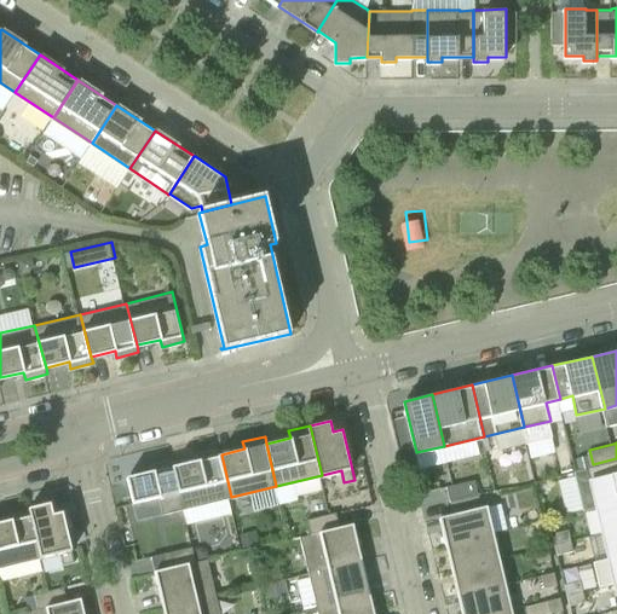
[(235,514),(231,497),(221,455),(220,455),(219,447),(197,452),(199,459),(176,465),(185,508),(189,525),(235,514)]
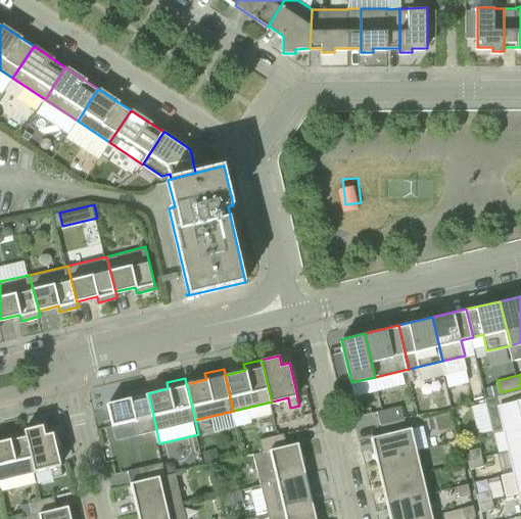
[(138,433),(156,429),(148,393),(146,387),(128,391),(129,397),(107,403),(113,424),(135,419),(138,433)]
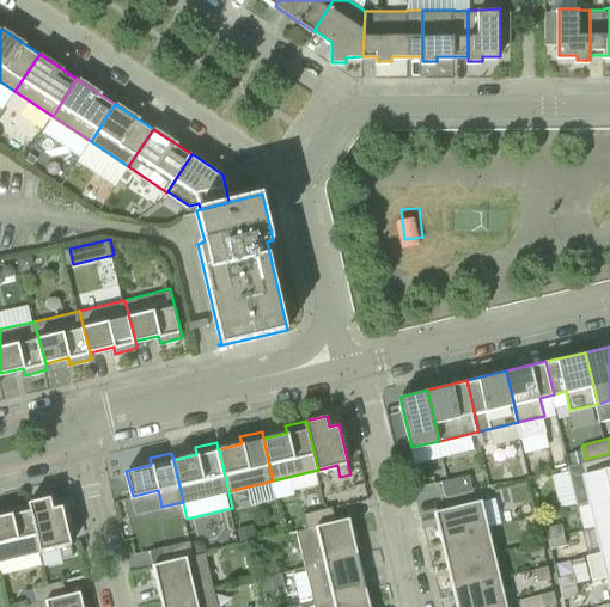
[(592,500),(609,495),(609,453),(586,459),(568,464),(578,502),(592,500)]
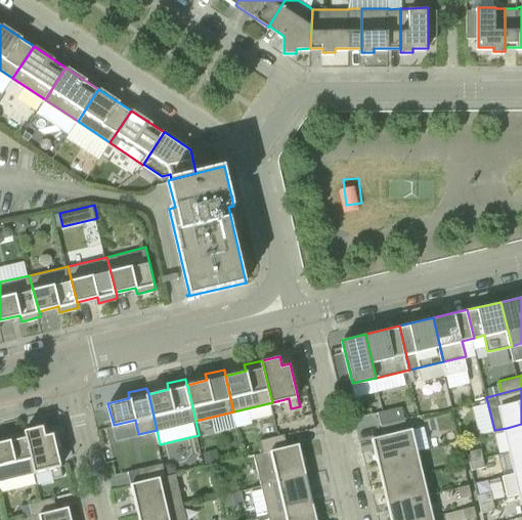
[(405,417),(402,404),(384,408),(379,410),(382,422),(405,417)]
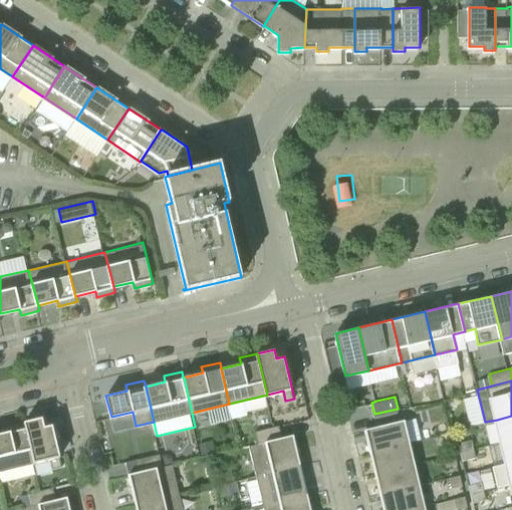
[(370,452),(410,441),(405,419),(401,420),(398,409),(374,414),(377,426),(365,429),(370,452)]
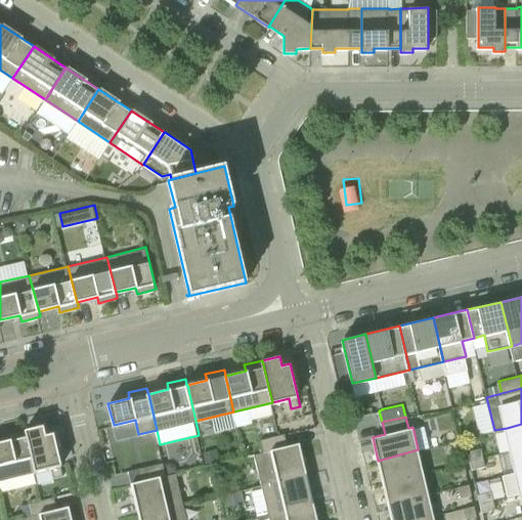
[(512,449),(521,447),(521,424),(507,428),(512,449)]
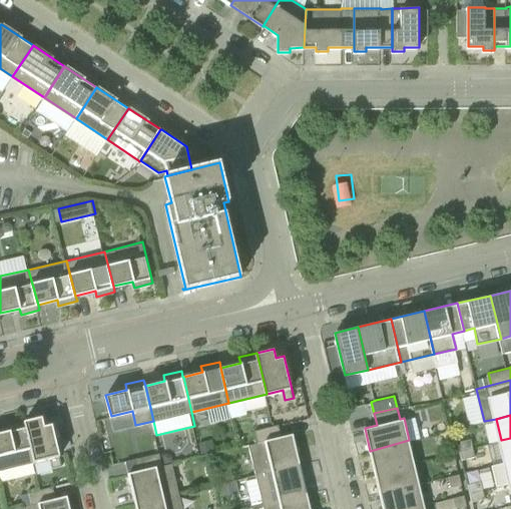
[(25,420),(35,461),(51,458),(53,467),(62,465),(53,424),(45,426),(42,416),(25,420)]
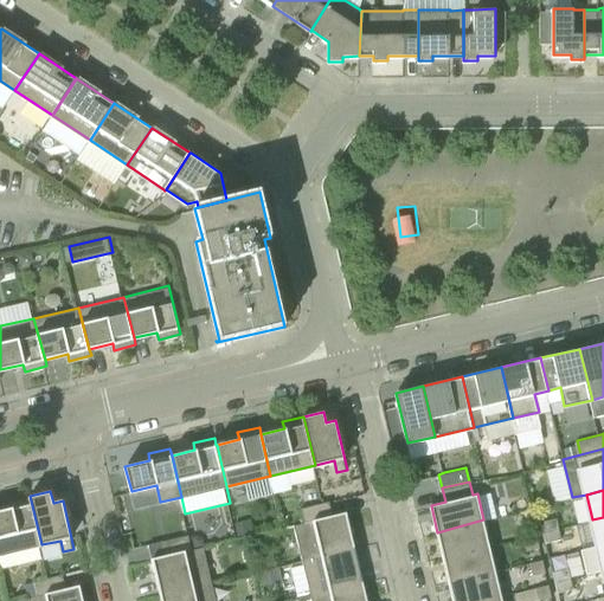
[(0,554),(42,544),(30,496),(8,502),(11,508),(0,510),(0,554)]
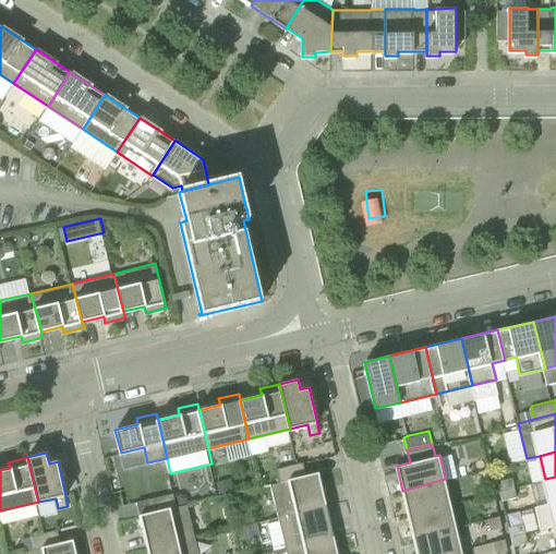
[(298,462),(278,467),(281,480),(307,474),(304,460),(298,462)]
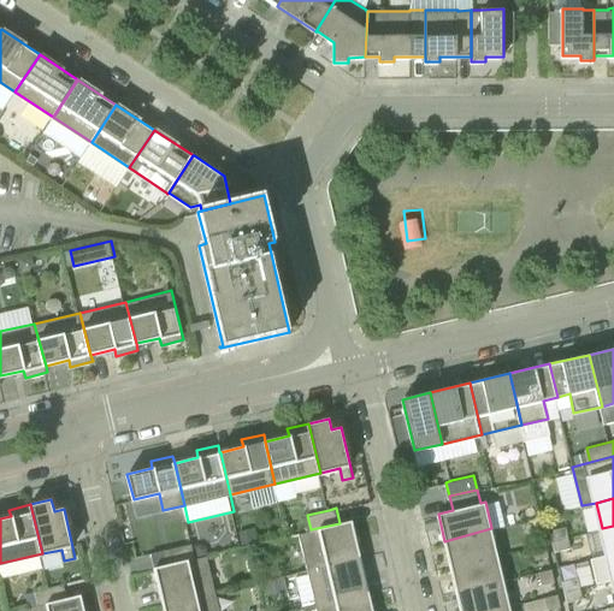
[(537,531),(550,528),(548,515),(535,517),(537,531)]
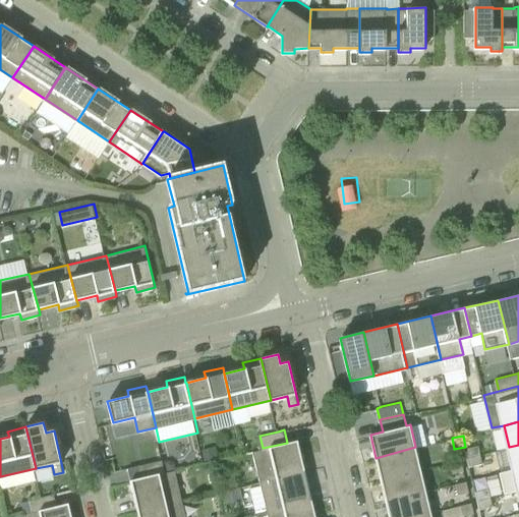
[(261,480),(304,469),(297,440),(287,443),(263,448),(253,451),(261,480)]
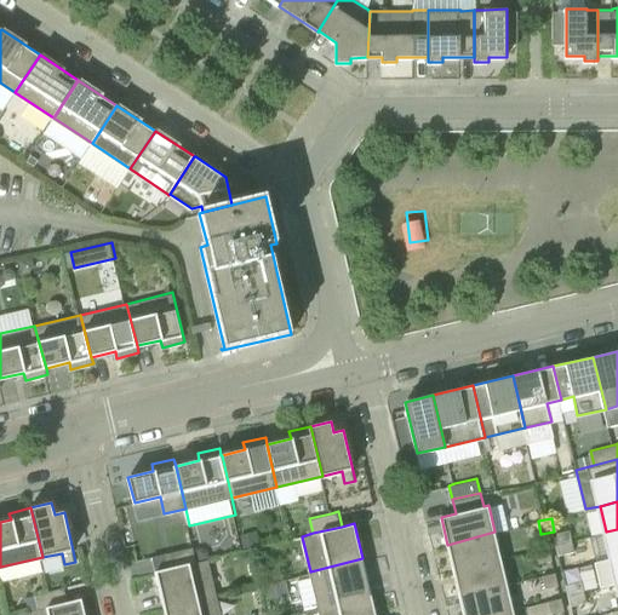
[(556,542),(572,539),(570,529),(558,532),(559,535),(555,535),(556,542)]
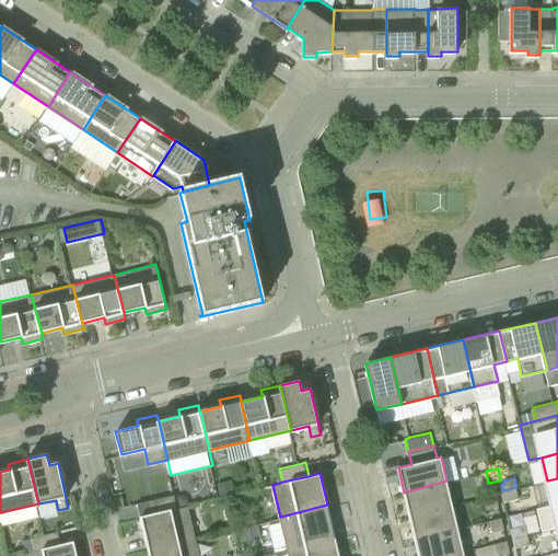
[(553,504),(557,502),(557,478),(547,481),(553,504)]
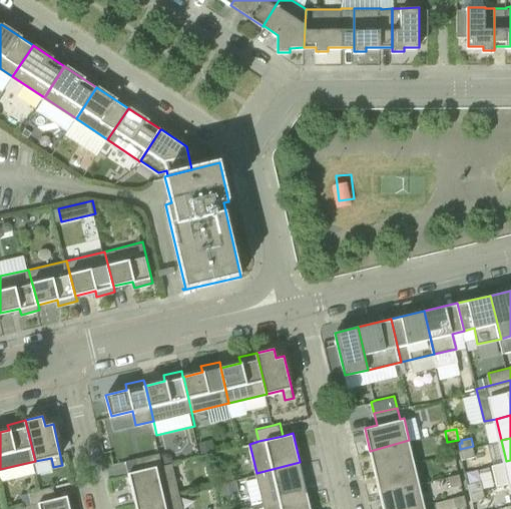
[(375,470),(414,461),(409,440),(370,451),(375,470)]
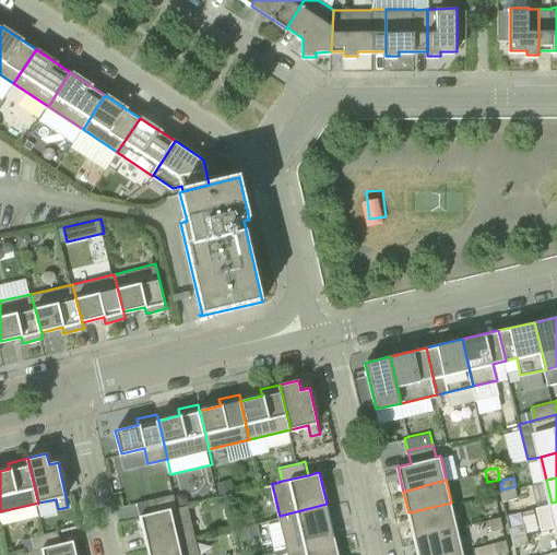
[(505,499),(518,496),(516,486),(501,489),(505,499)]
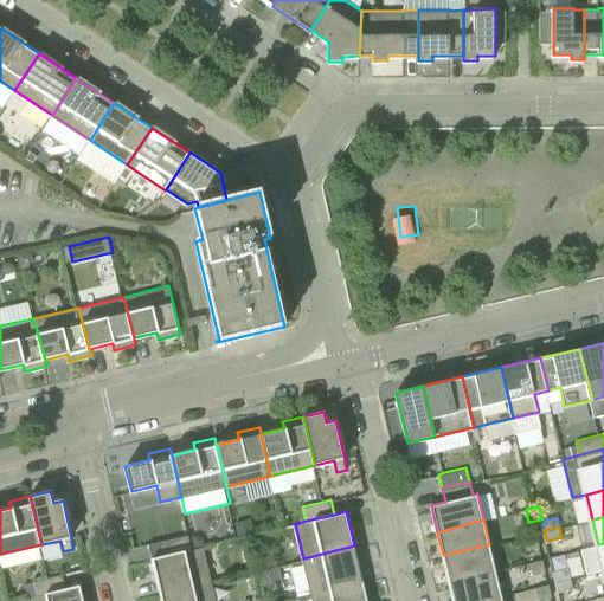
[(527,548),(540,544),(538,531),(524,535),(527,548)]
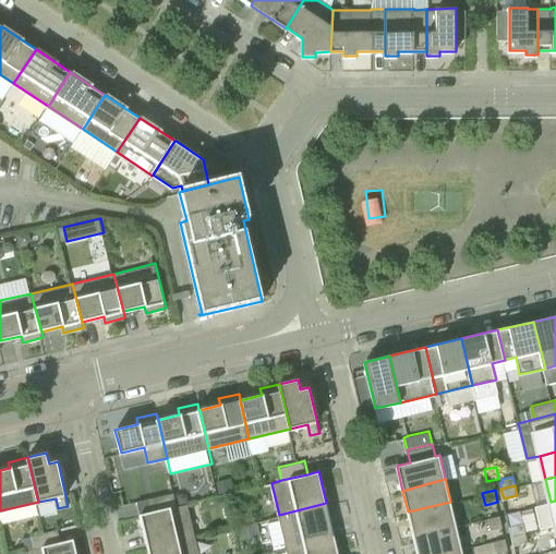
[(178,505),(174,492),(137,501),(141,514),(178,505)]
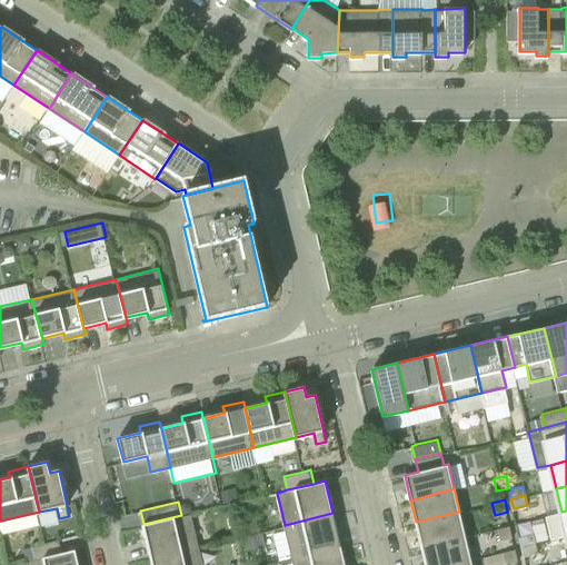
[(421,545),(465,535),(459,512),(416,522),(421,545)]
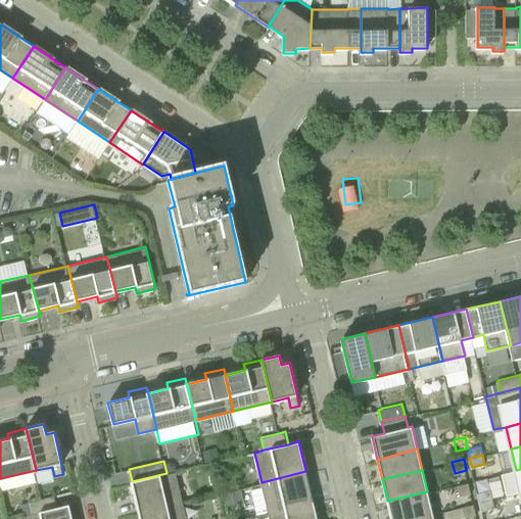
[(141,511),(183,501),(176,471),(167,473),(132,481),(136,501),(138,500),(141,511)]
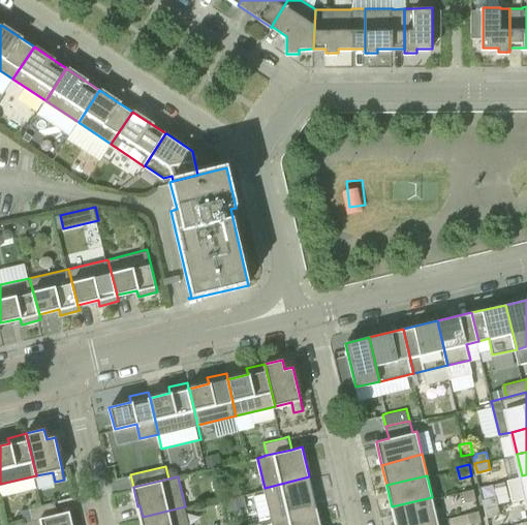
[(272,518),(317,506),(309,476),(265,488),(272,518)]
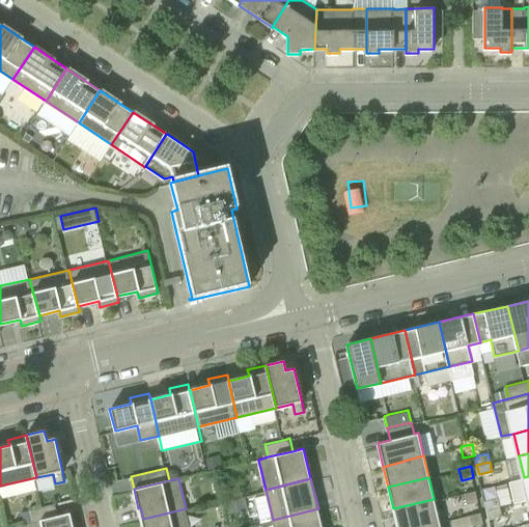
[(466,502),(478,499),(475,488),(463,491),(466,502)]
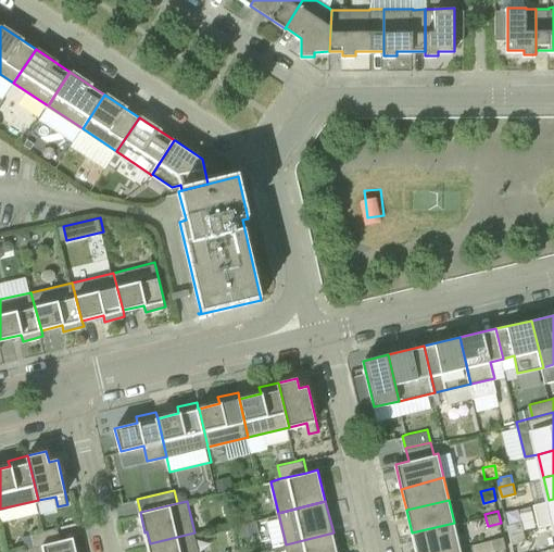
[(511,532),(524,529),(521,521),(507,524),(511,532)]
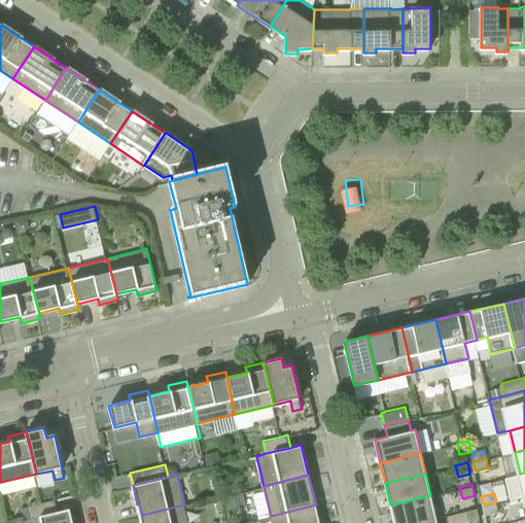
[(394,522),(409,522),(435,517),(430,495),(390,504),(394,522)]
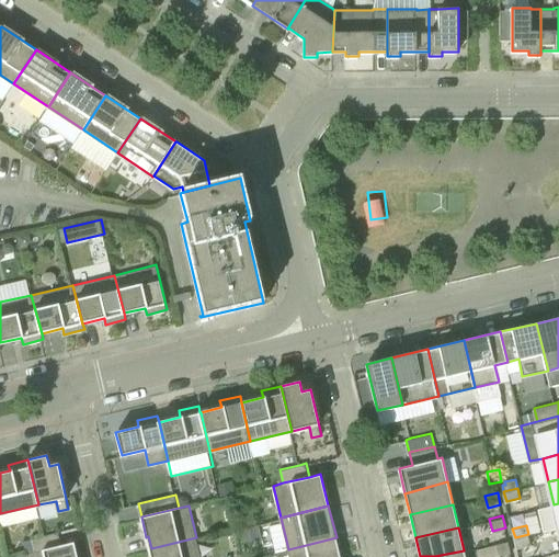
[(33,537),(36,550),(61,545),(58,531),(45,534),(33,537)]
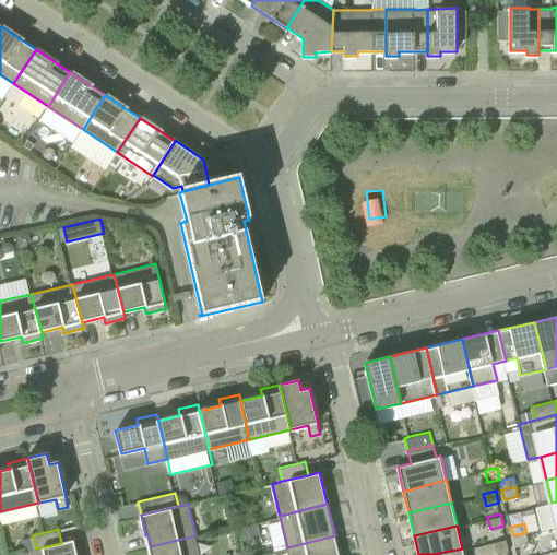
[(516,545),(529,542),(526,532),(513,535),(516,545)]
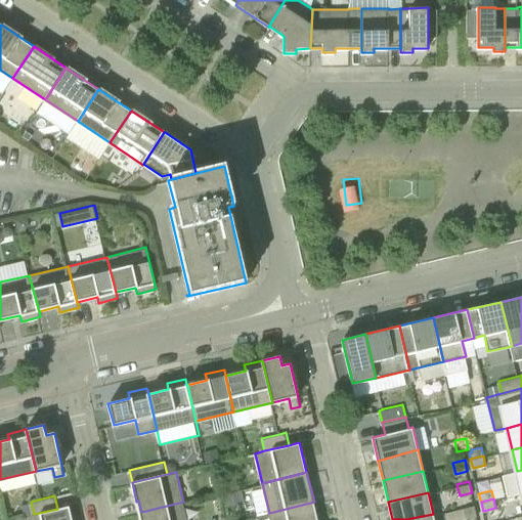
[(142,519),(187,519),(183,502),(141,512),(142,519)]
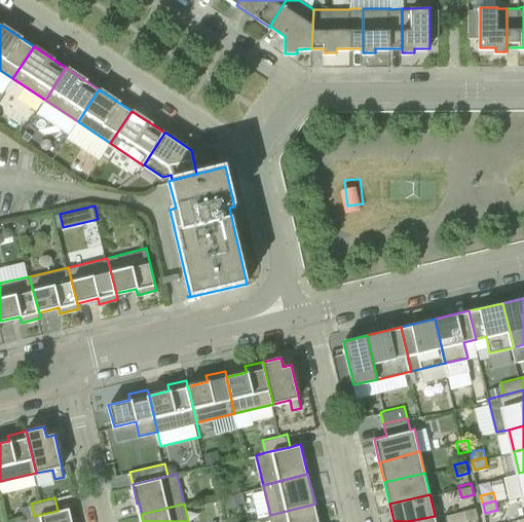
[(271,521),(317,521),(315,504),(270,515),(271,521)]
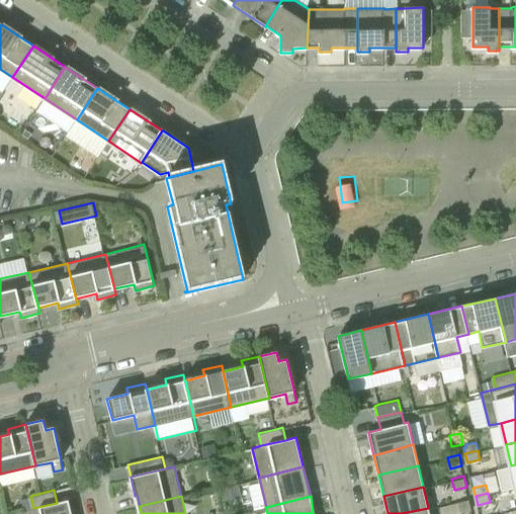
[(459,511),(471,508),(468,497),(457,499),(459,511)]
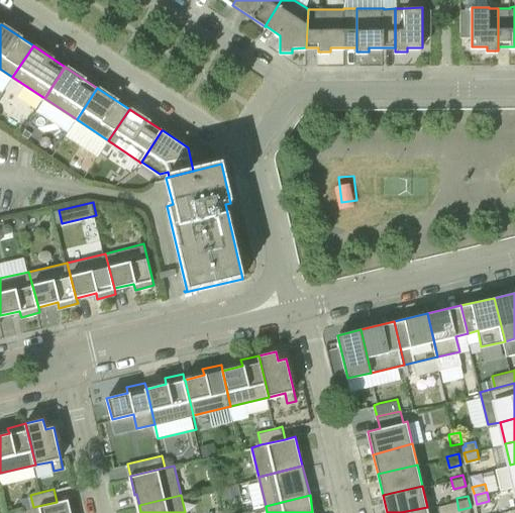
[(71,512),(68,499),(57,502),(33,507),(25,509),(26,512),(71,512)]
